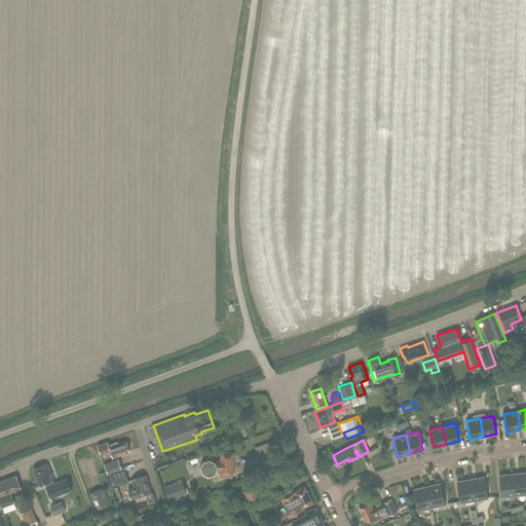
[(110,450),(113,457),(129,451),(125,441),(118,444),(117,442),(109,445),(108,442),(98,445),(101,453),(110,450)]
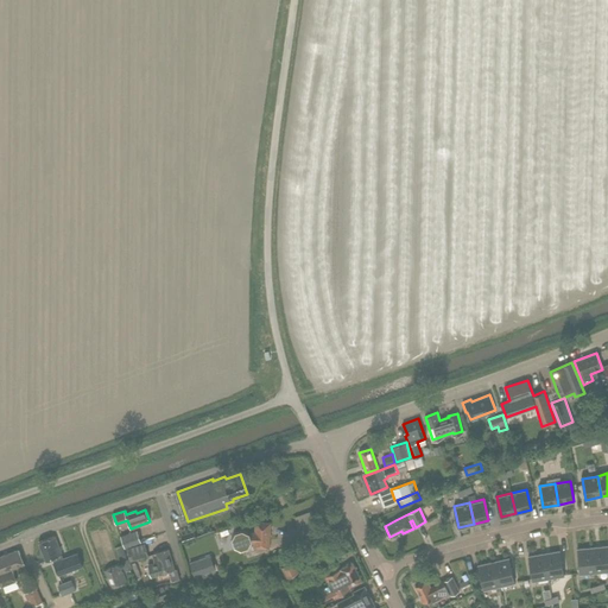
[(310,513),(296,514),(298,529),(311,526),(310,517),(311,517),(310,513)]
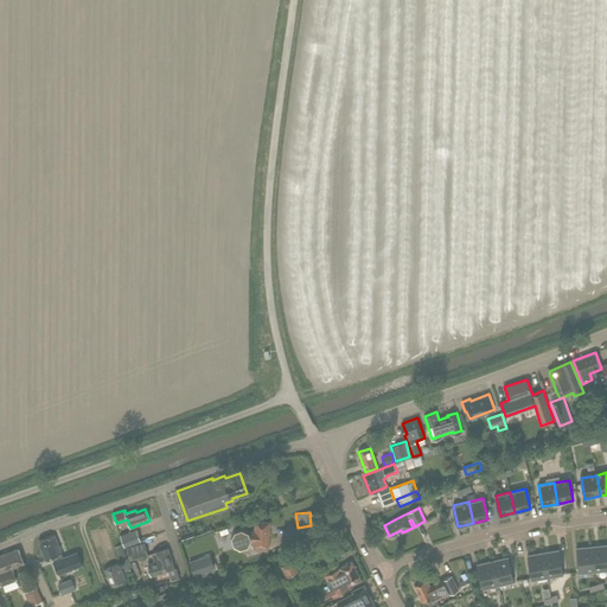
[(270,547),(270,522),(256,522),(256,531),(250,531),(242,528),(235,530),(231,537),(235,544),(241,547),(248,544),(250,540),(255,540),(255,547),(270,547)]
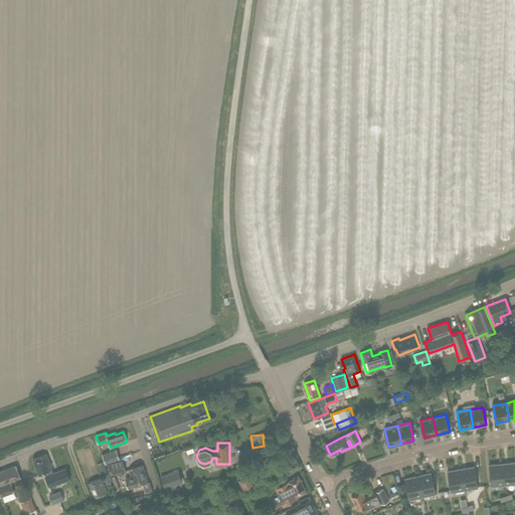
[(116,450),(103,455),(106,464),(107,464),(116,460),(120,459),(116,450)]
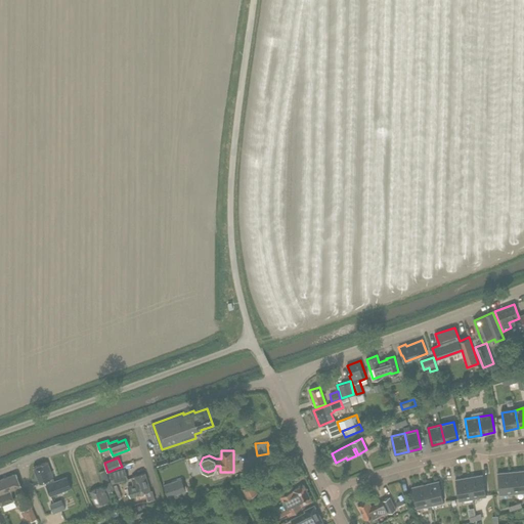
[(167,457),(155,462),(158,469),(169,465),(167,457)]
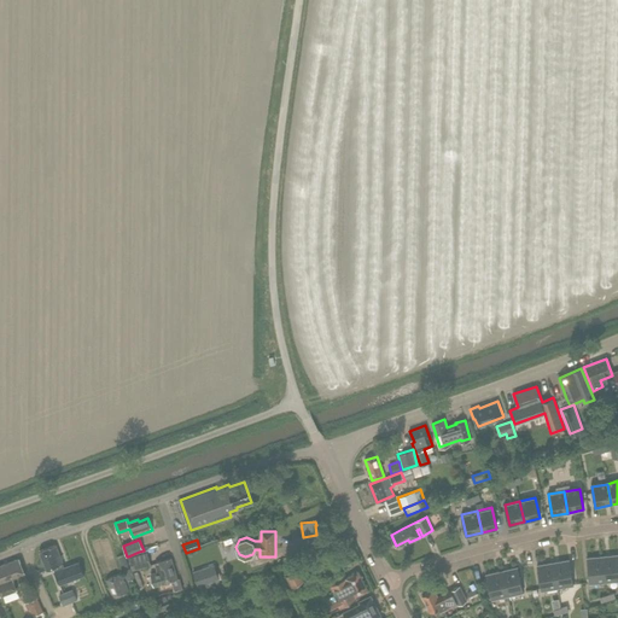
[(64,567),(56,544),(39,551),(40,552),(47,570),(53,567),(59,584),(85,575),(80,561),(64,567)]
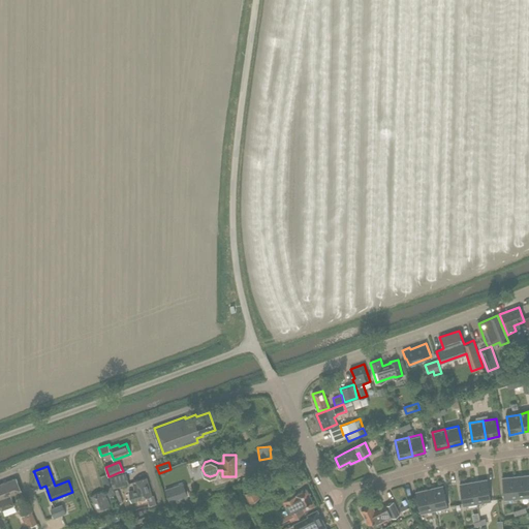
[(111,477),(114,488),(129,484),(126,473),(111,477)]
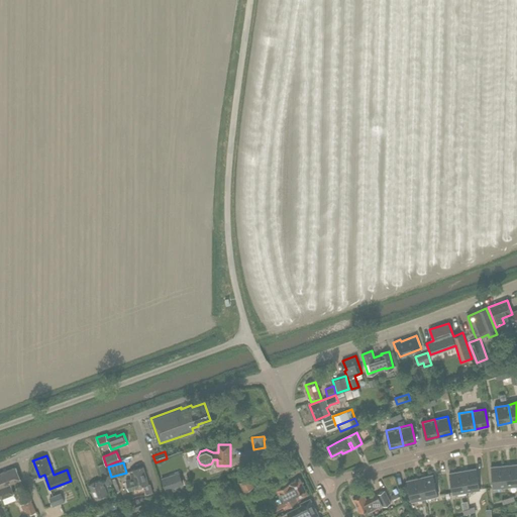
[(516,463),(505,464),(507,487),(516,485),(516,463)]
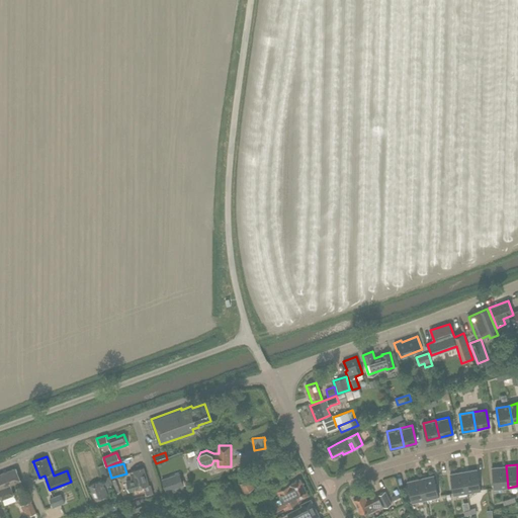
[(506,466),(492,467),(494,489),(508,488),(506,466)]
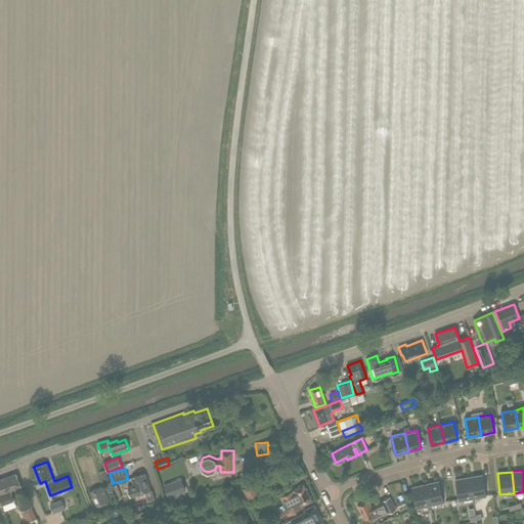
[(0,503),(1,506),(14,500),(10,490),(20,486),(15,473),(0,479),(0,503)]
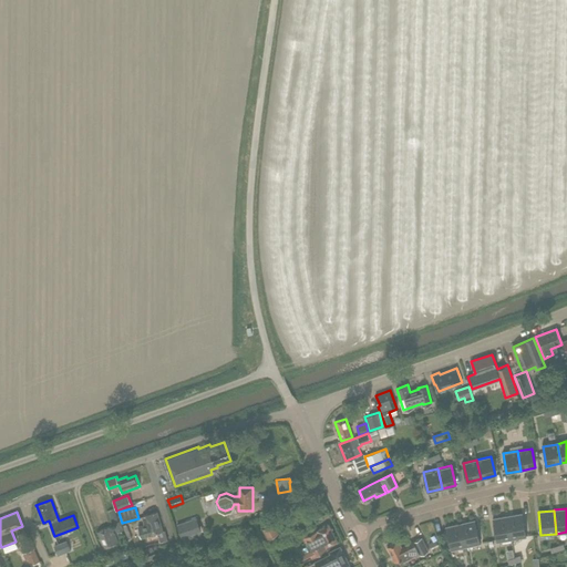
[(162,531),(156,512),(143,516),(145,525),(138,527),(142,536),(162,531)]
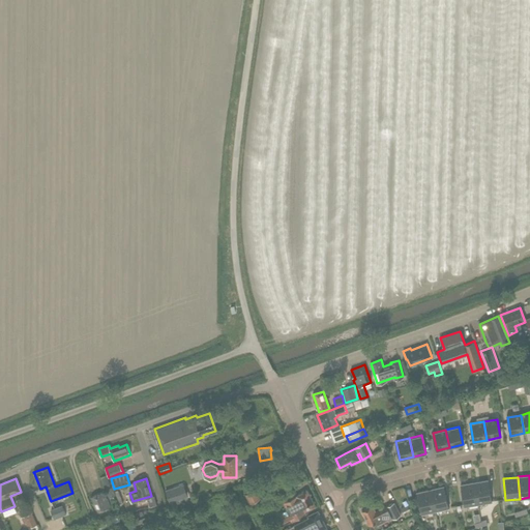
[(489,480),(474,482),(478,504),(492,501),(489,480)]
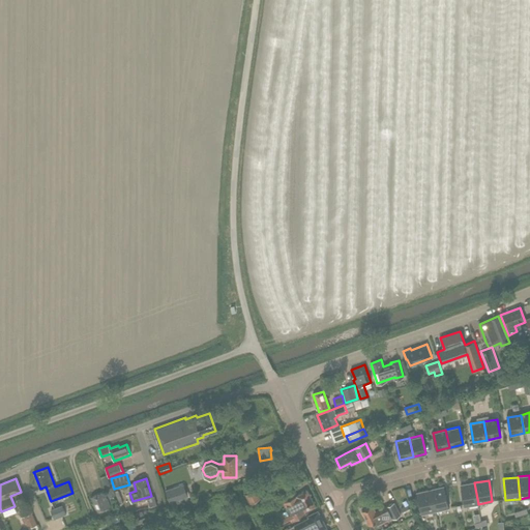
[(474,482),(461,484),(464,506),(478,504),(474,482)]
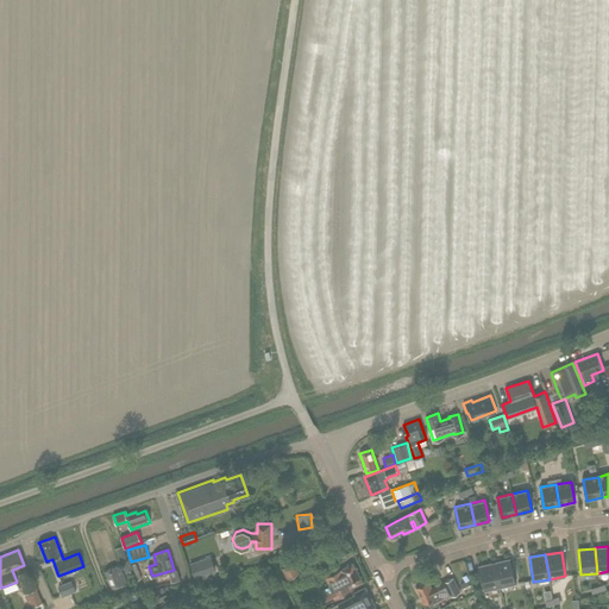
[(195,577),(217,570),(212,556),(190,563),(195,577)]
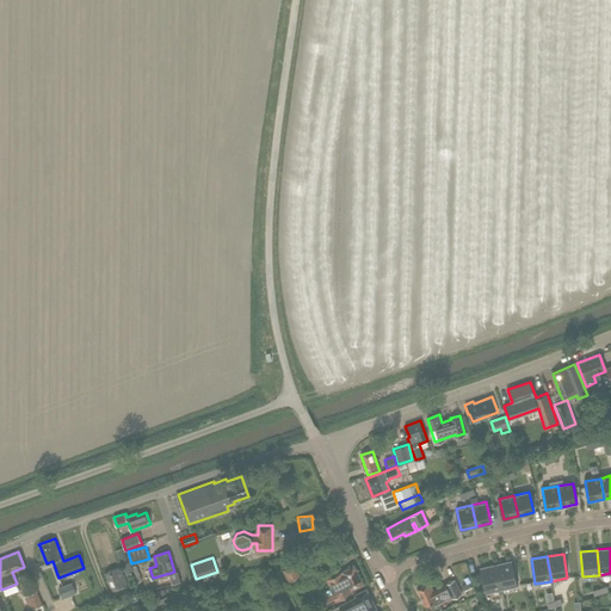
[(122,565),(125,574),(133,571),(129,561),(122,565)]
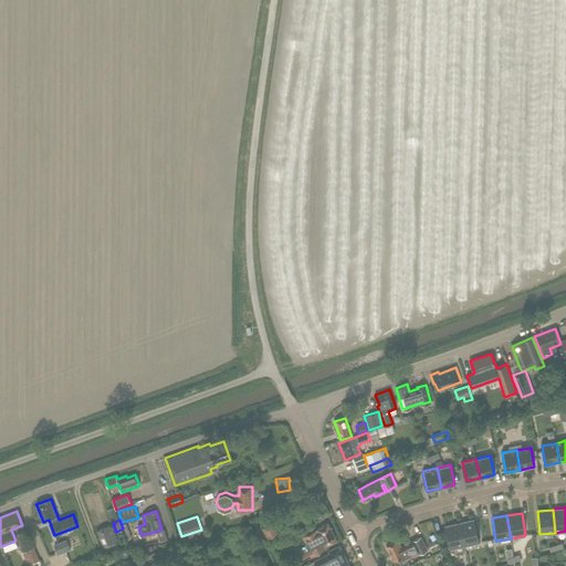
[(474,520),(460,523),(465,545),(480,542),(474,520)]
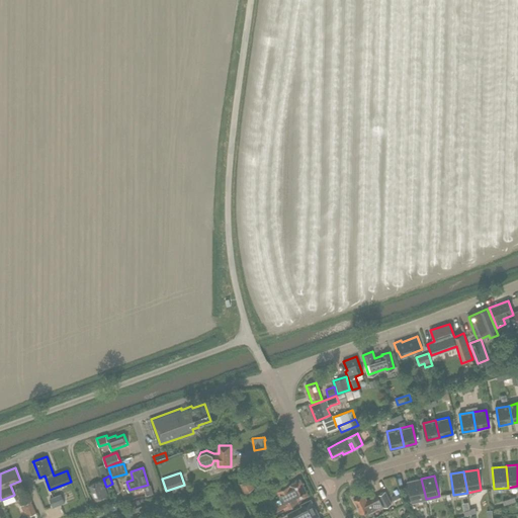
[(240,483),(244,493),(255,487),(250,478),(249,479),(242,482),(240,483)]
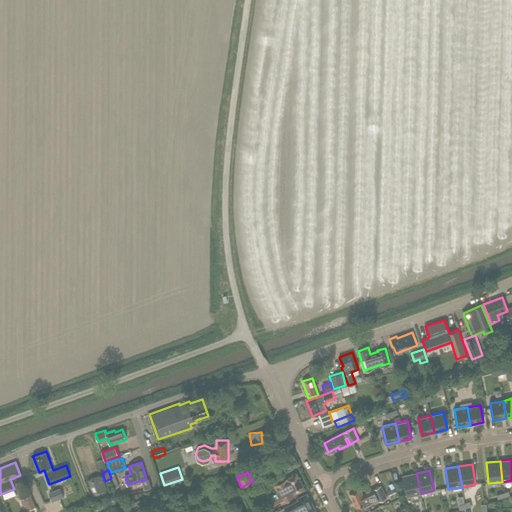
[(269,502),(272,508),(295,496),(294,494),(305,488),(297,473),(274,485),(280,497),(269,502)]
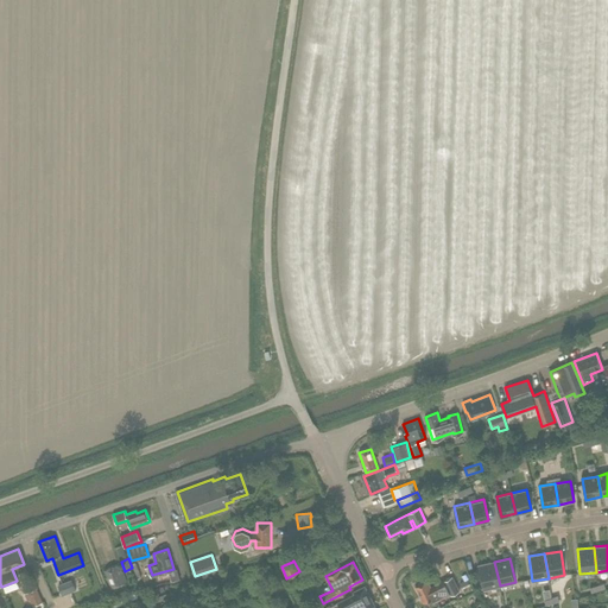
[(494,562),(477,565),(483,589),(500,586),(494,562)]
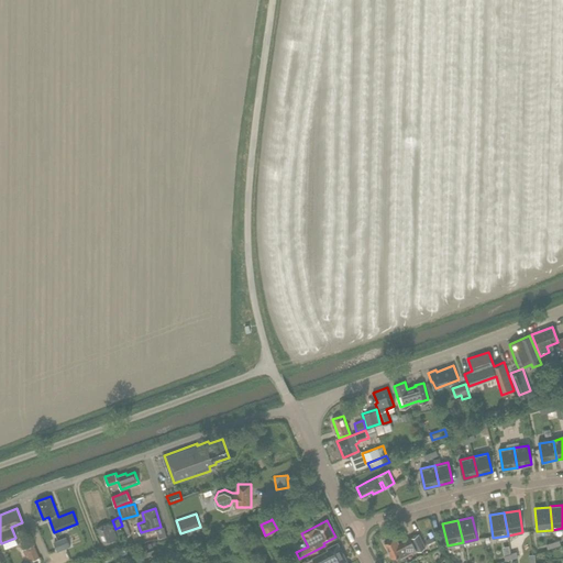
[(103,542),(117,537),(110,522),(97,528),(103,542)]
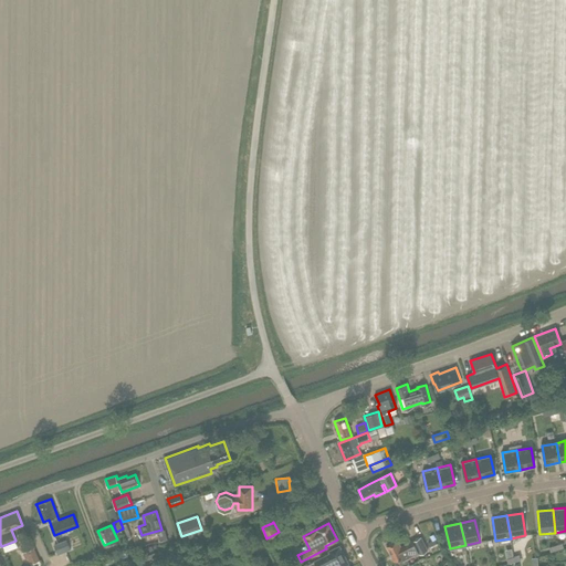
[(419,553),(420,554),(427,549),(421,537),(401,546),(398,540),(386,545),(395,561),(400,557),(402,562),(419,553)]
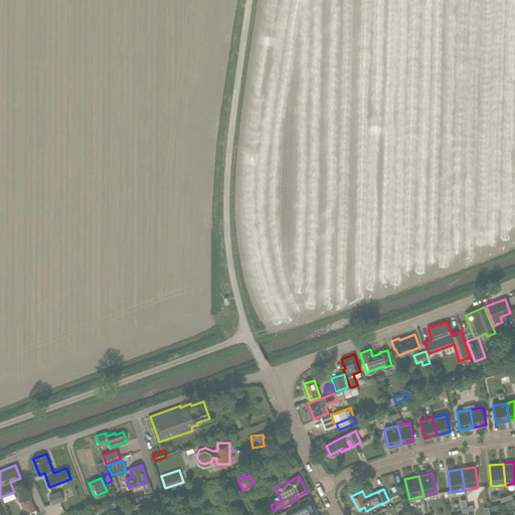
[(60,492),(49,496),(53,505),(64,500),(60,492)]
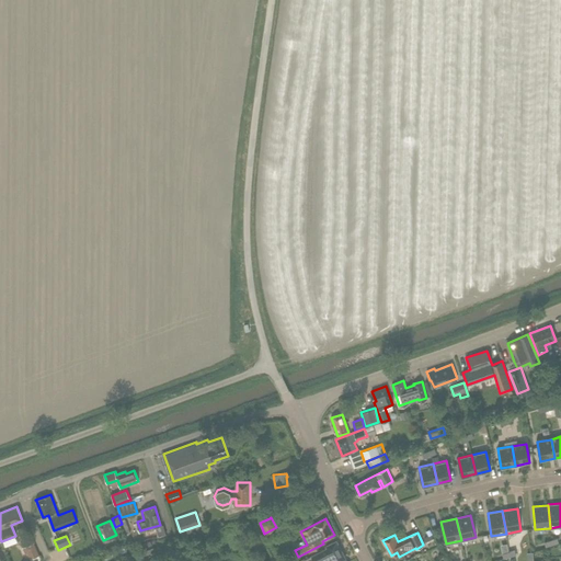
[(338,560),(345,557),(336,540),(325,546),(327,548),(311,557),(313,560),(338,560)]
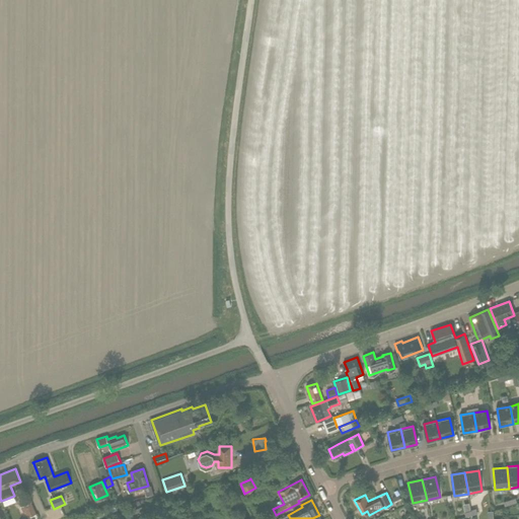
[(22,506),(28,517),(36,513),(31,502),(22,506)]
